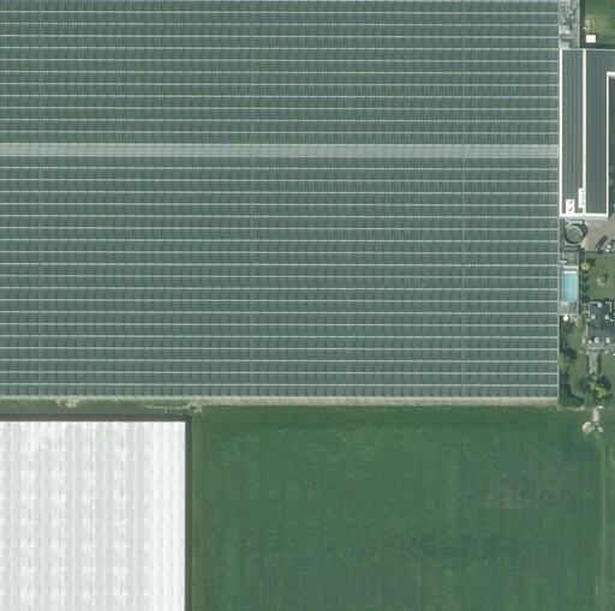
[(0,0),(0,395),(203,396),(557,397),(557,313),(577,313),(577,252),(557,252),(559,217),(559,49),(578,49),(577,0),(0,0)]
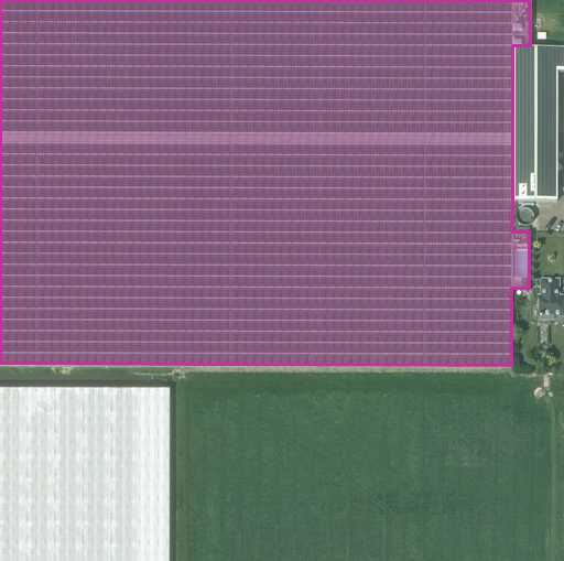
[(563,44),(530,45),(512,45),(512,200),(556,200),(556,170),(561,165),(556,161),(556,69),(563,68),(563,44)]
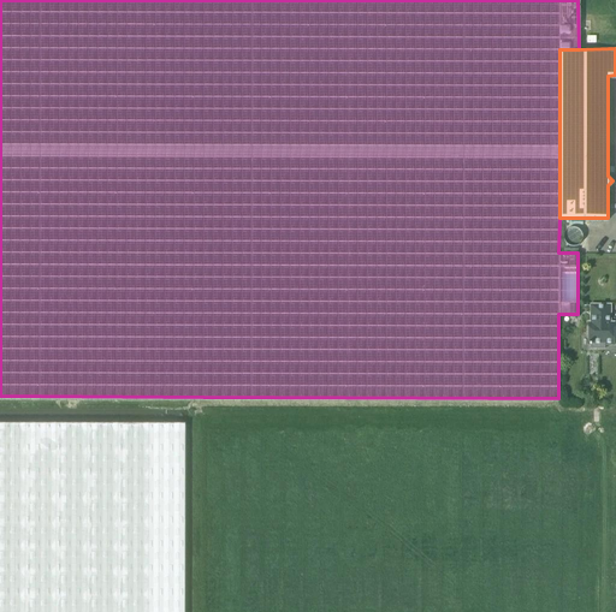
[(603,342),(612,342),(612,320),(609,320),(609,302),(590,302),(590,320),(587,320),(587,342),(590,342),(590,345),(603,345),(603,342)]
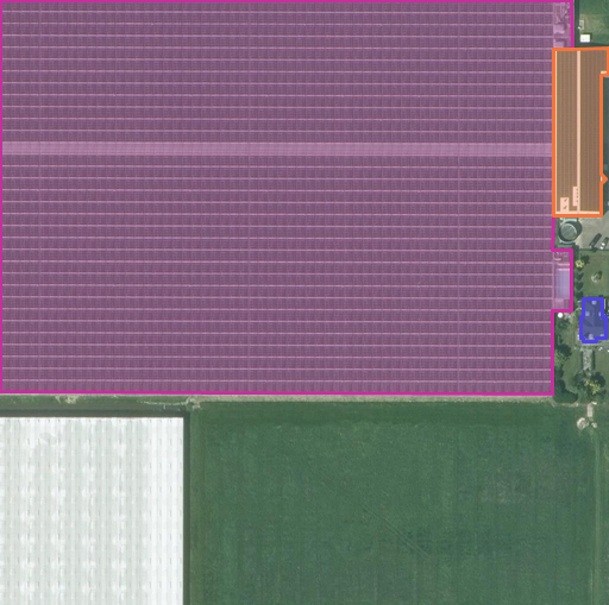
[(0,604),(182,604),(183,417),(0,416),(0,604)]
